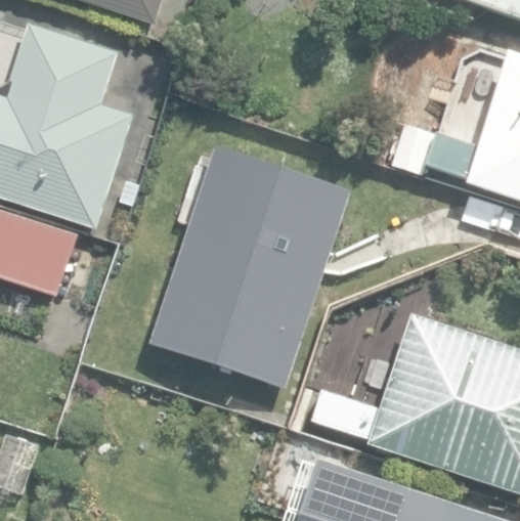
[(80,0),(155,24),(162,0),(80,0)]
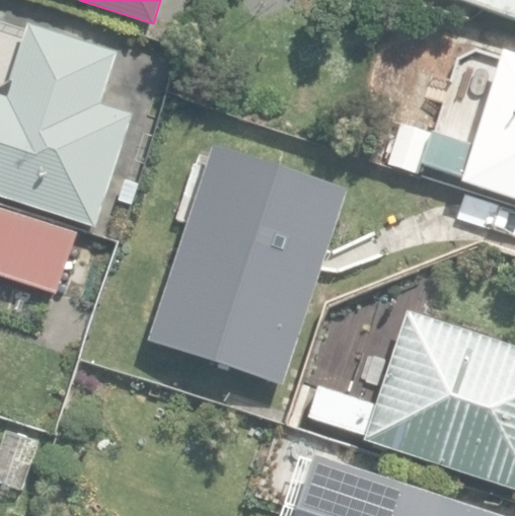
[(469,0),(514,14),(514,0),(469,0)]
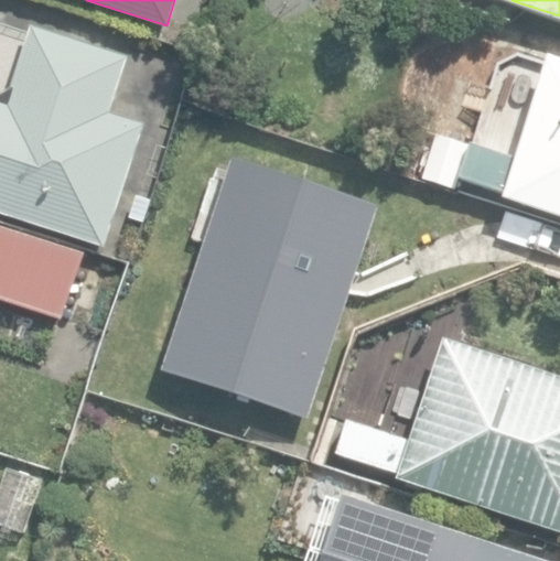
[(0,209),(97,240),(137,115),(110,106),(126,56),(25,24),(9,81),(0,84),(0,209)]
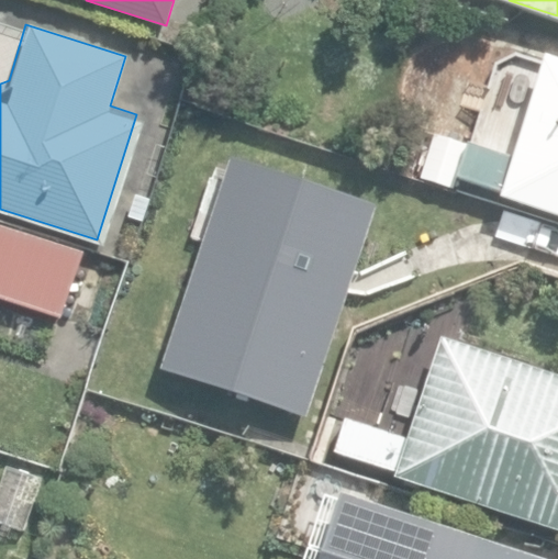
[(499,196),(557,214),(557,60),(544,57),(512,156),(466,141),(455,176),(501,190),(499,196)]
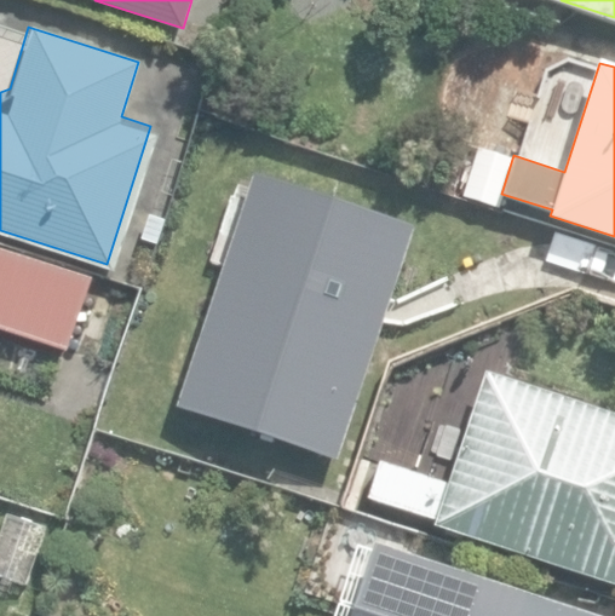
[(460,194),(493,206),(510,157),(477,147),(460,194)]
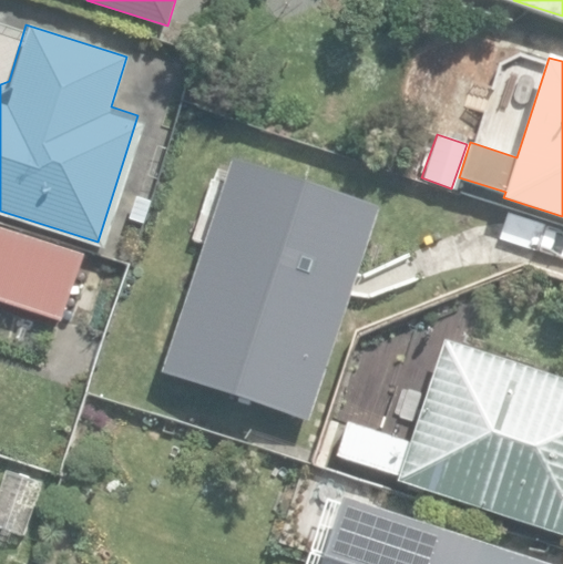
[(161,371),(308,420),(380,204),(233,155),(161,371)]
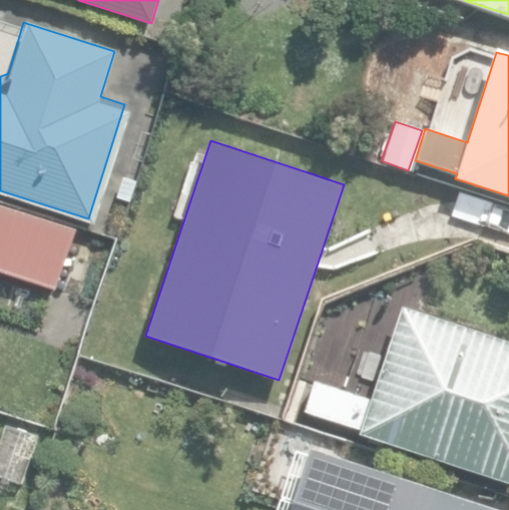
[(0,270),(56,289),(76,228),(0,203),(0,270)]
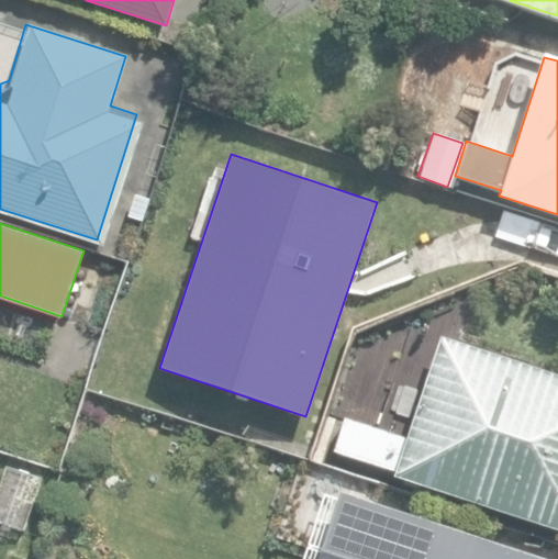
[(332,451),(557,529),(557,375),(442,335),(406,437),(345,415),(332,451)]
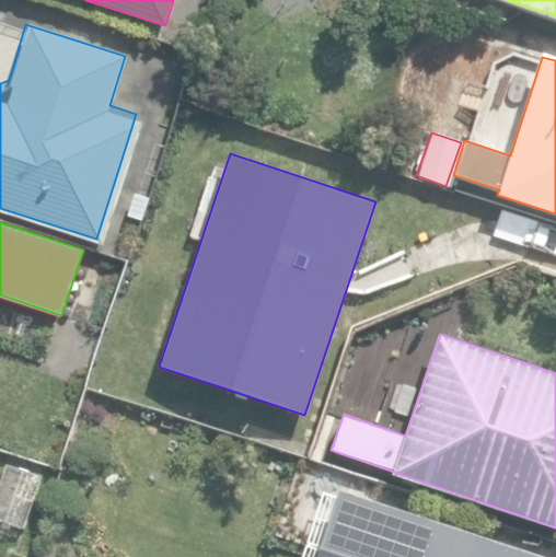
[(0,519),(21,526),(39,472),(4,461),(0,474),(0,519)]
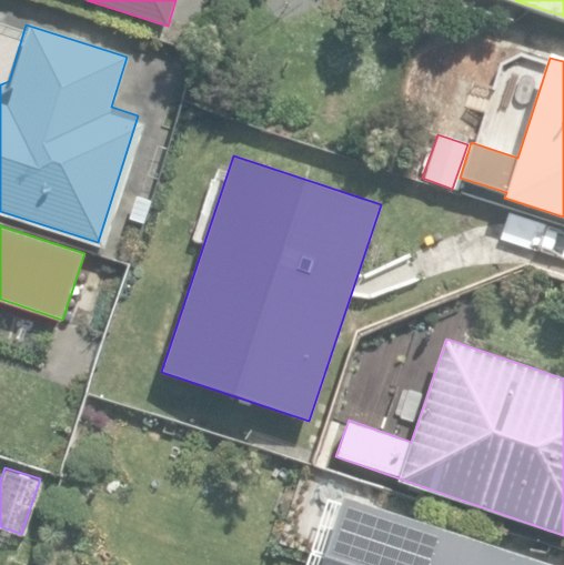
[(550,564),(422,522),(406,564),(550,564)]
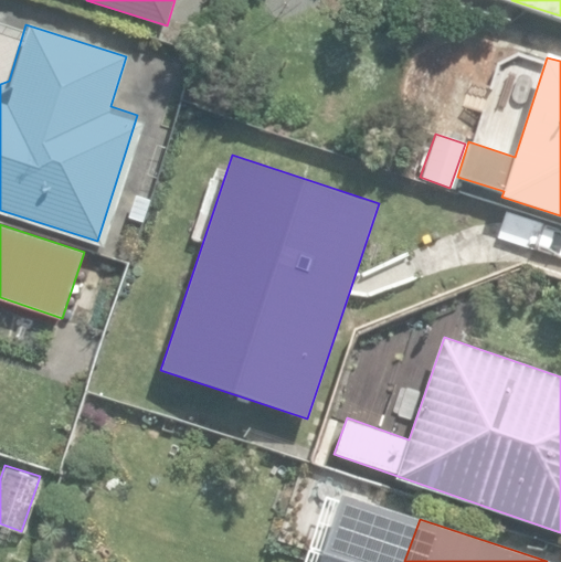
[(50,555),(67,561),(86,561),(95,539),(59,527),(50,555)]
